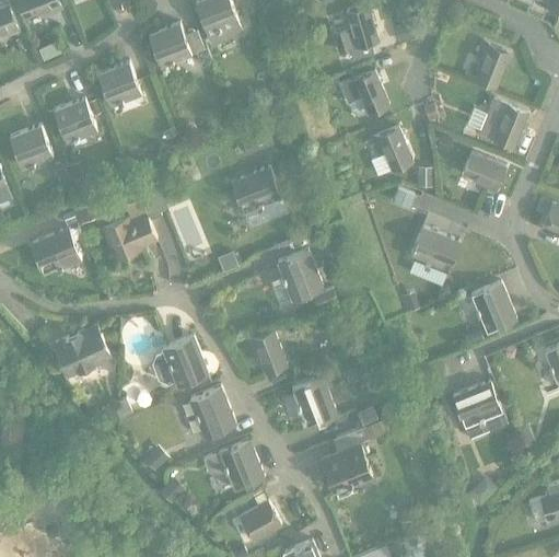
[(16,0),(24,19),(42,12),(44,19),(61,11),(56,0),(16,0)]
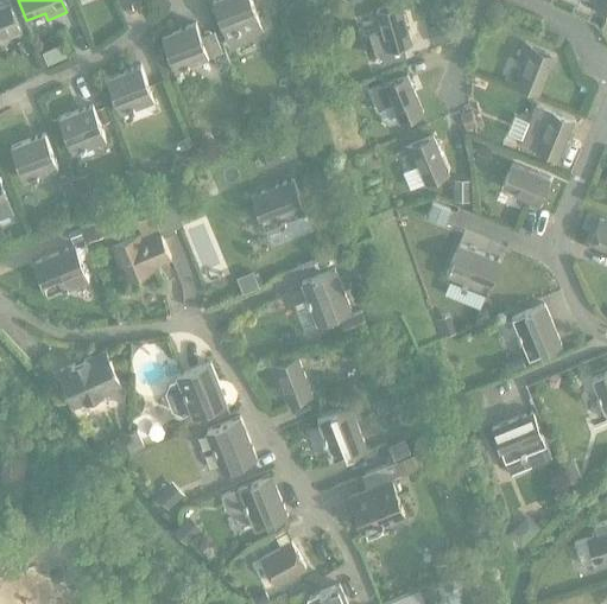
[(219,0),(212,4),(225,37),(228,44),(233,50),(250,43),(250,36),(246,27),(258,23),(248,0),(219,0)]
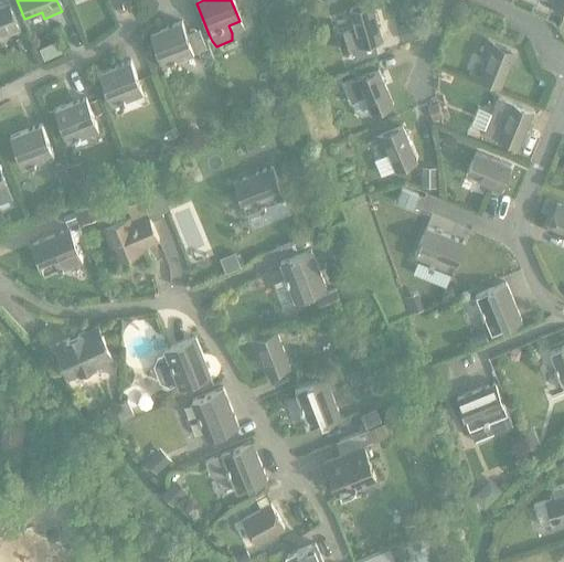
[(563,0),(553,0),(551,8),(563,13),(563,0)]
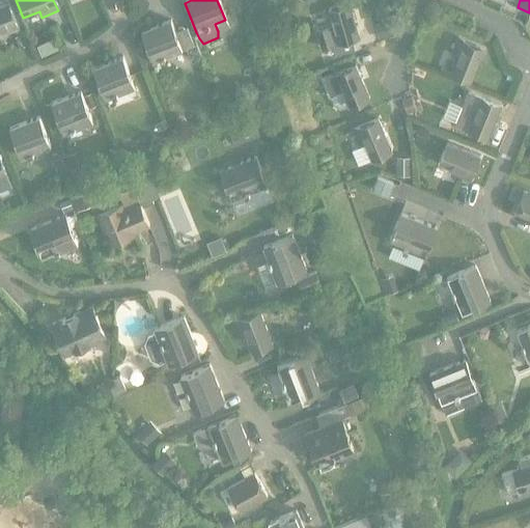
[(0,36),(1,38),(17,31),(6,5),(0,8),(0,36)]
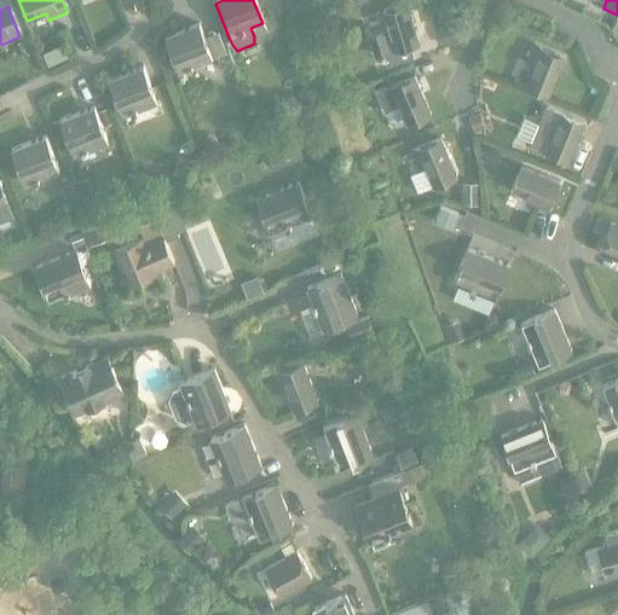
[(368,36),(374,58),(417,46),(406,7),(381,15),(387,32),(368,36)]
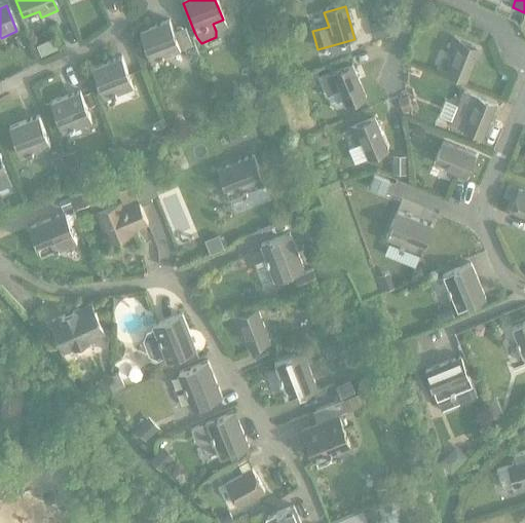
[(370,25),(374,41),(389,37),(384,21),(370,25)]
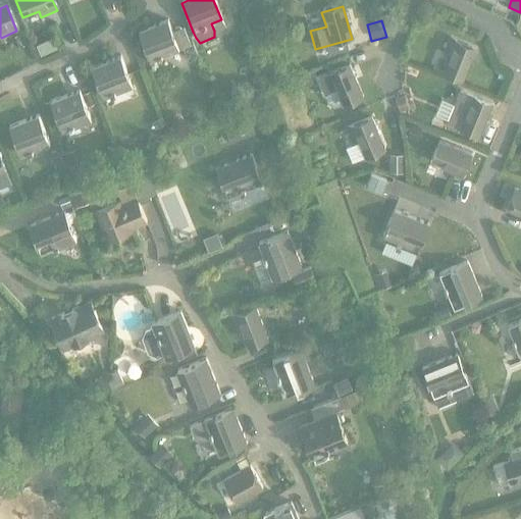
[(166,21),(138,34),(149,62),(177,50),(166,21)]
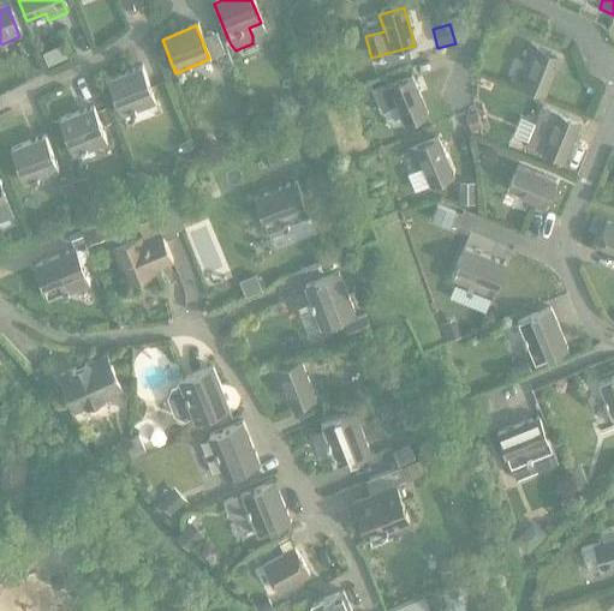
[(528,69),(520,87),(543,96),(559,59),(529,47),(522,65),(528,69)]
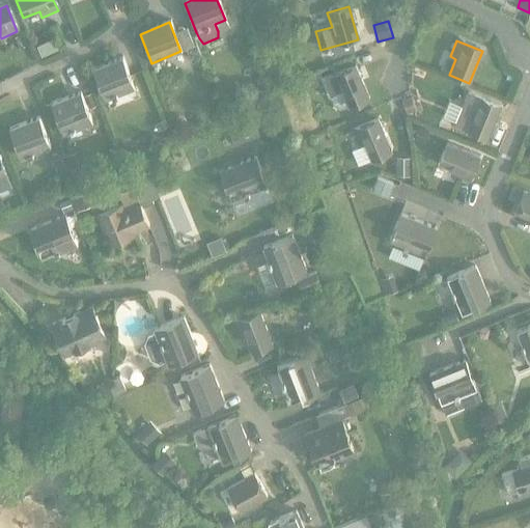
[(53,42),(36,48),(42,59),(57,52),(53,42)]
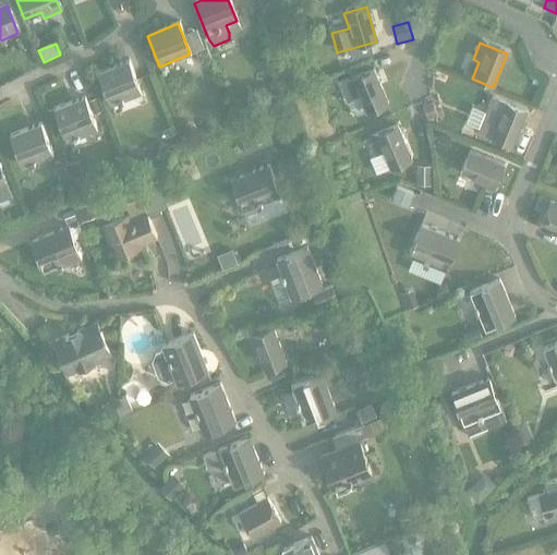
[(205,48),(194,52),(200,68),(210,63),(205,48)]
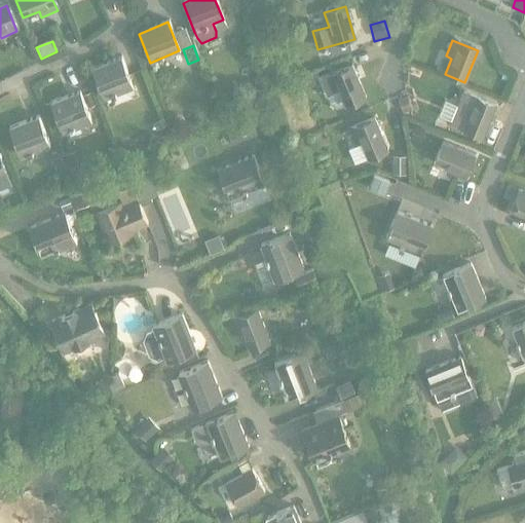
[(90,70),(103,99),(132,87),(120,59),(90,70)]
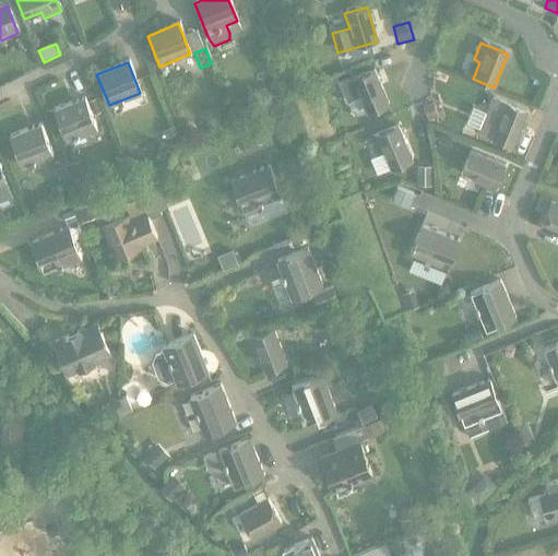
[(337,82),(347,103),(359,98),(366,115),(388,106),(374,72),(354,80),(352,77),(337,82)]
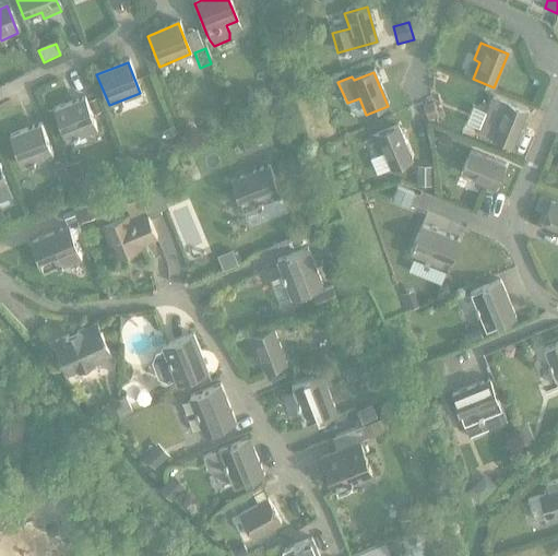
[(327,80),(311,86),(318,101),(333,93),(327,80)]
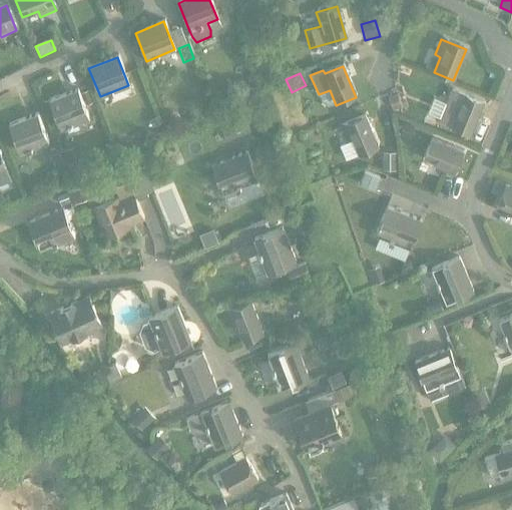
[(48,101),(59,129),(88,118),(77,90),(48,101)]
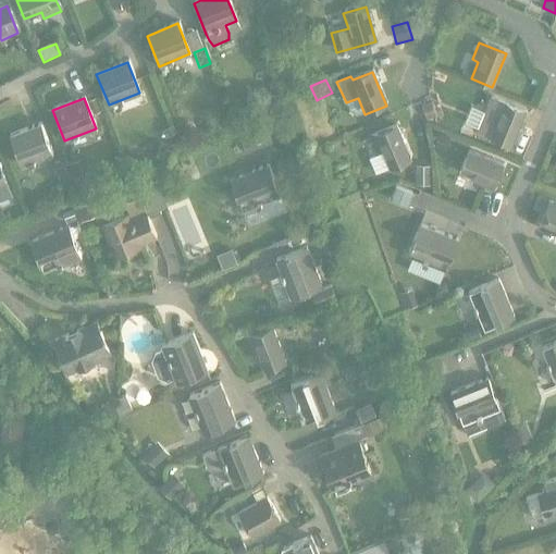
[(490,98),(476,132),(510,147),(524,113),(490,98)]
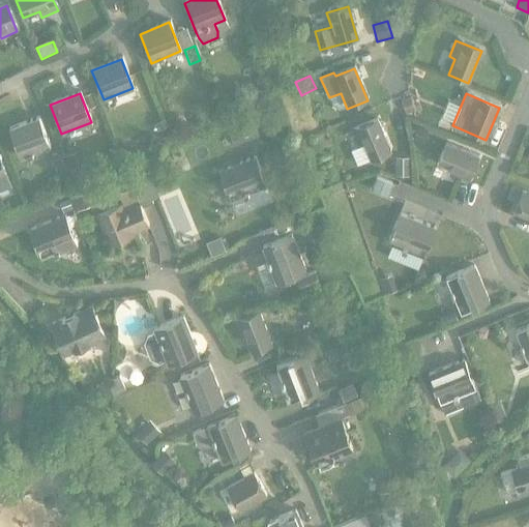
[(409,98),(400,101),(405,115),(414,112),(409,98)]
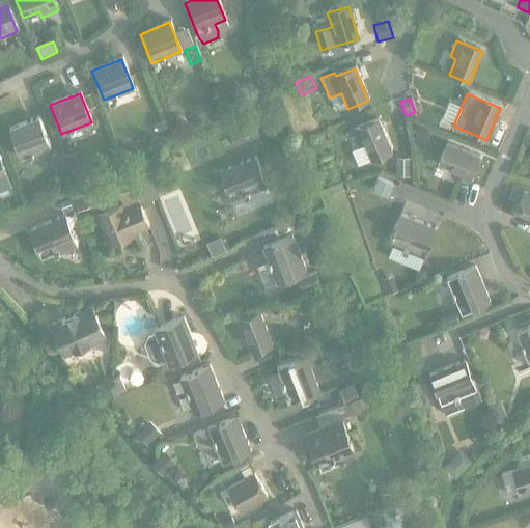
[(8,131),(20,160),(50,147),(38,119),(8,131)]
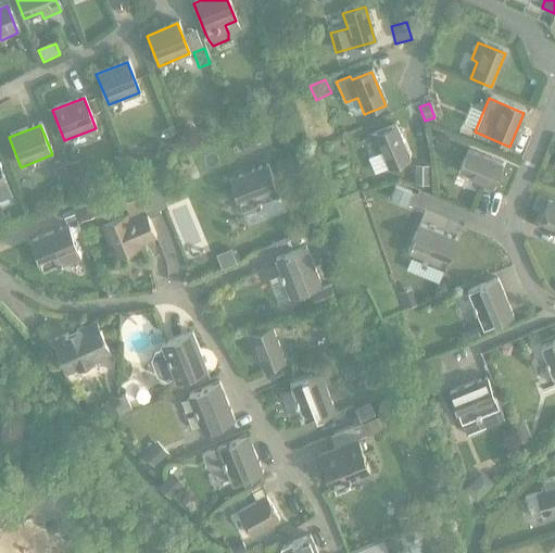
[(167,126),(159,130),(163,140),(175,135),(172,125),(167,126)]
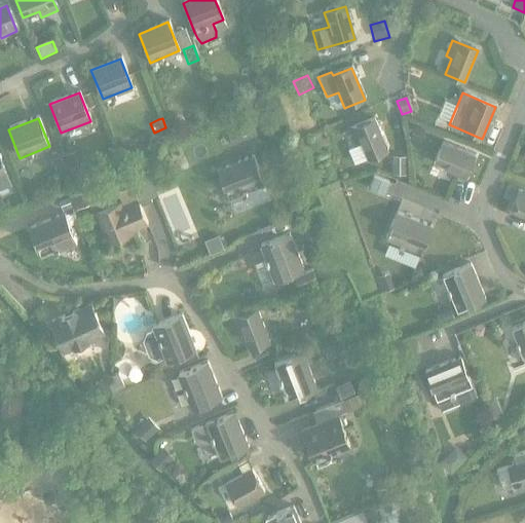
[(347,131),(354,147),(360,144),(367,160),(386,152),(373,120),(347,131)]
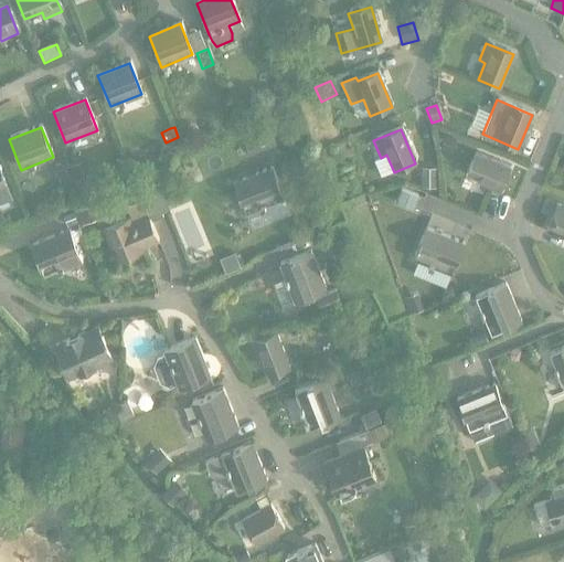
[(444,137),(438,151),(449,156),(456,141),(444,137)]
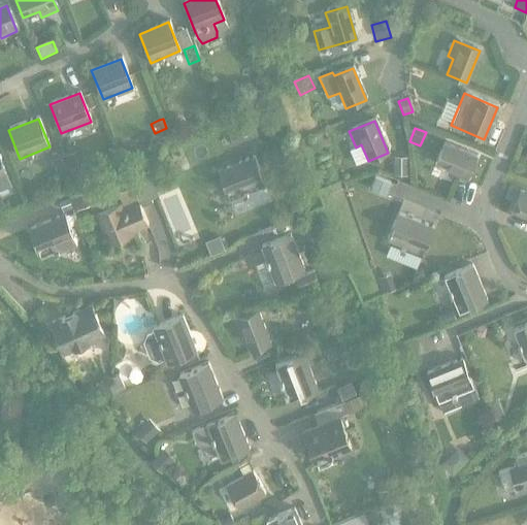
[(235,132),(226,136),(231,146),(239,143),(235,132)]
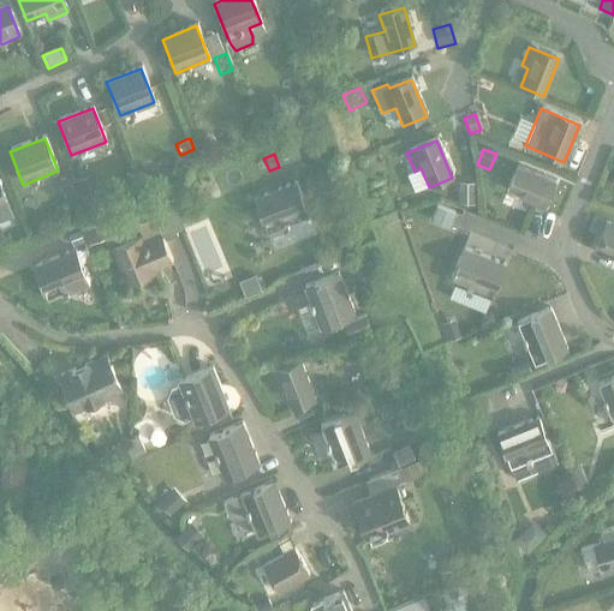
[(523,205),(542,214),(554,184),(517,168),(507,191),(526,199),(523,205)]
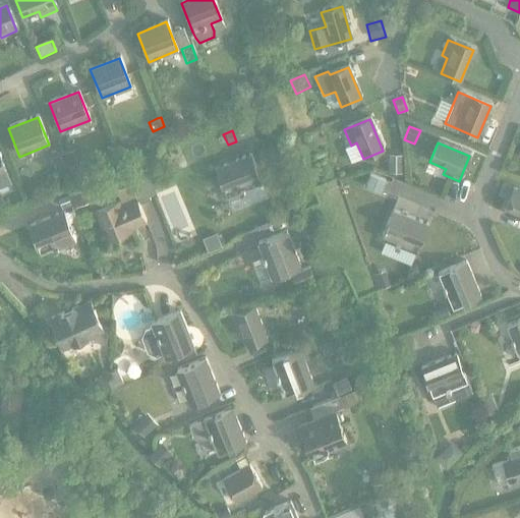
[(58,153),(48,157),(51,166),(52,165),(55,172),(63,169),(60,162),(61,162),(58,153)]
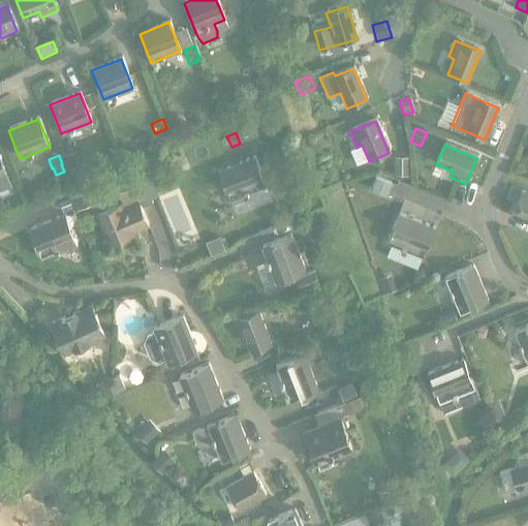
[(73,155),(63,158),(66,168),(76,164),(73,155)]
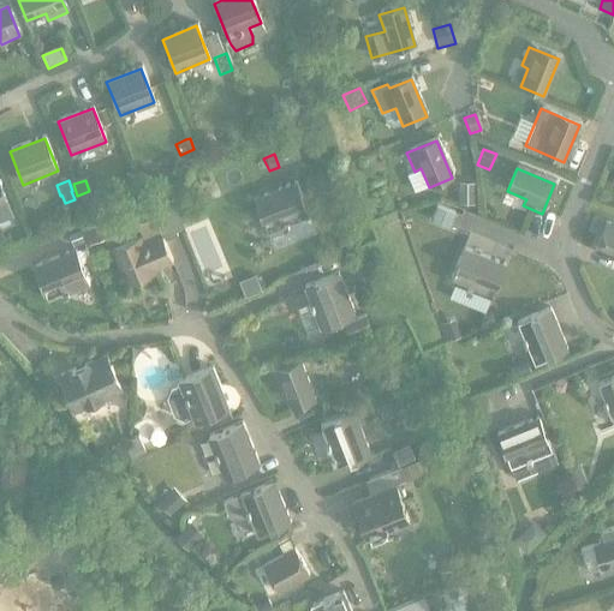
[(252,201),(266,233),(309,217),(296,184),(252,201)]
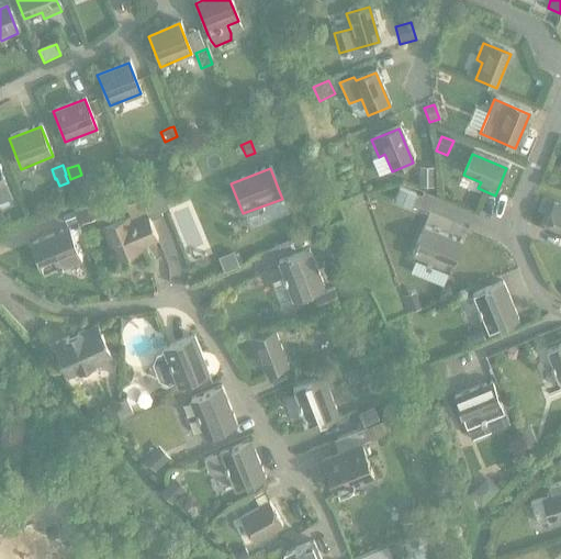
[(432,170),(417,170),(417,189),(432,189),(432,170)]
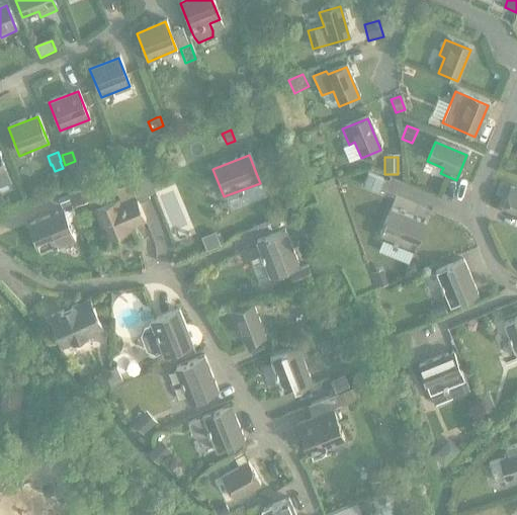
[(0,186),(9,183),(0,160),(0,186)]
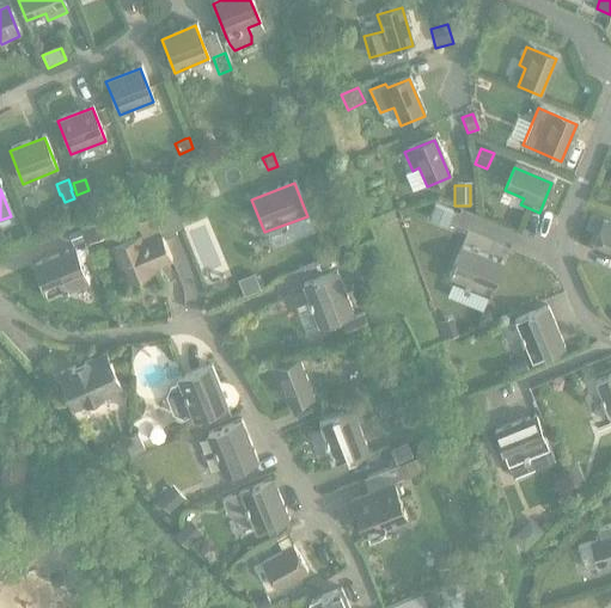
[(179,190),(146,203),(159,233),(160,237),(179,229),(187,209),(179,190)]
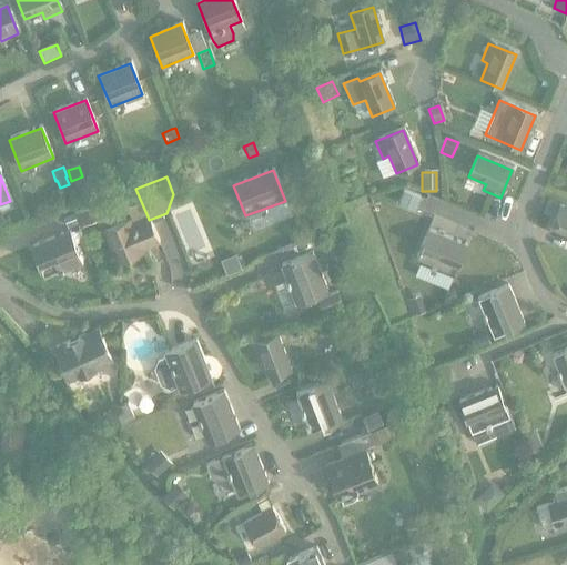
[(402,192),(397,204),(414,211),(418,199),(402,192)]
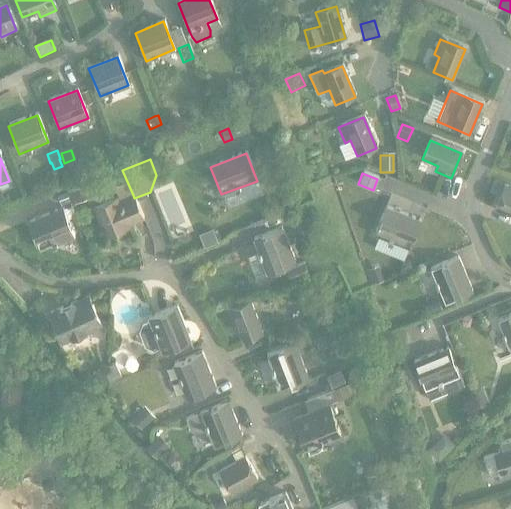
[(85,186),(66,194),(68,197),(71,205),(71,206),(90,199),(85,186)]
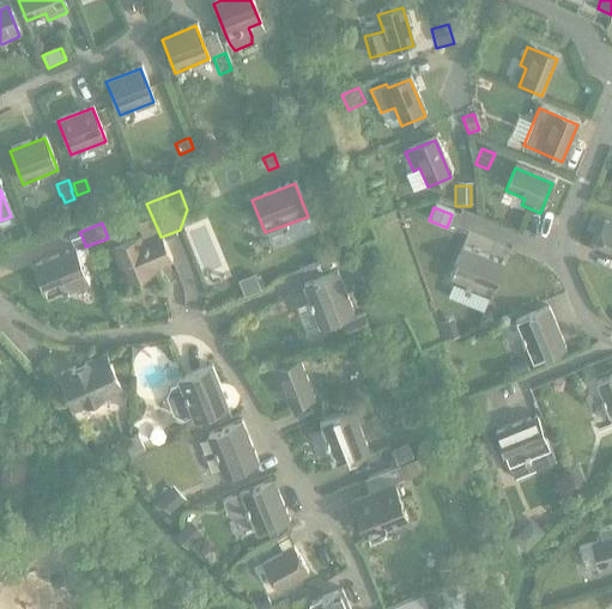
[(592,250),(611,259),(611,226),(604,224),(592,250)]
